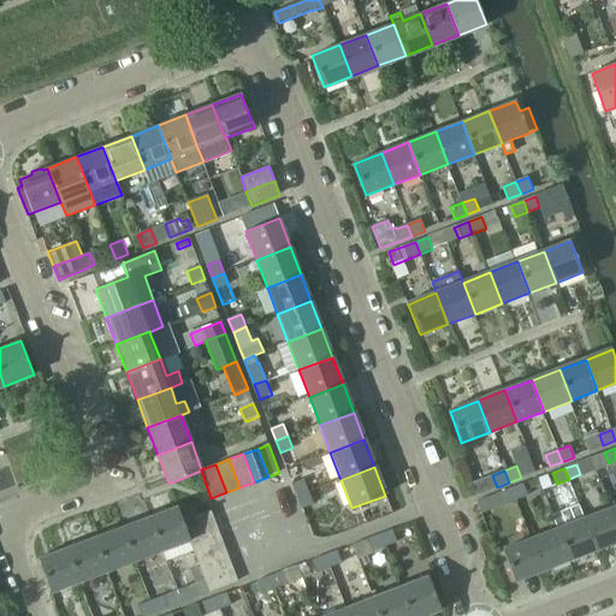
[(297,495),(309,491),(304,479),(292,484),(297,495)]
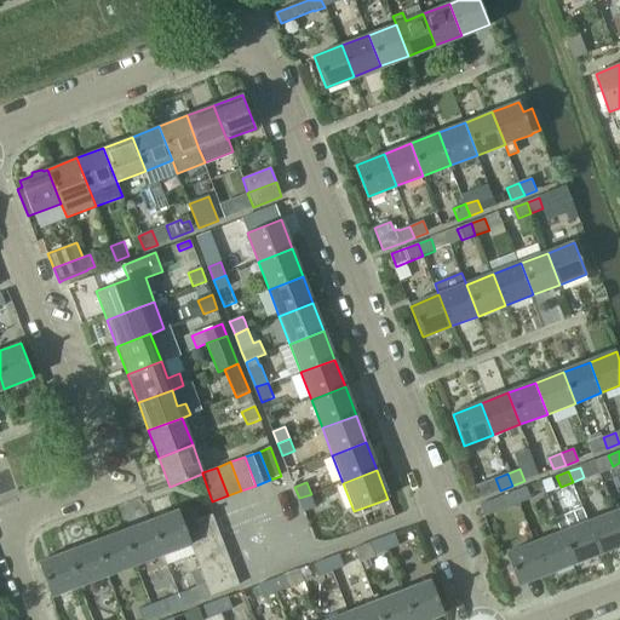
[(527,487),(515,492),(518,503),(532,498),(527,487)]
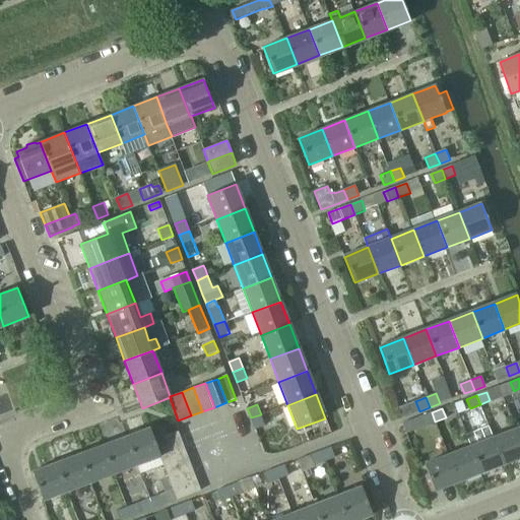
[(410,420),(402,424),(406,433),(425,426),(435,421),(432,412),(421,416),(416,418),(410,420)]
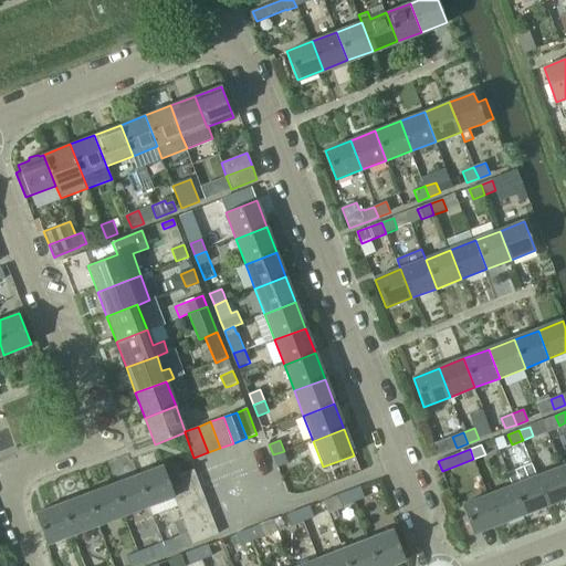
[(284,451),(273,454),(278,468),(289,463),(284,451)]
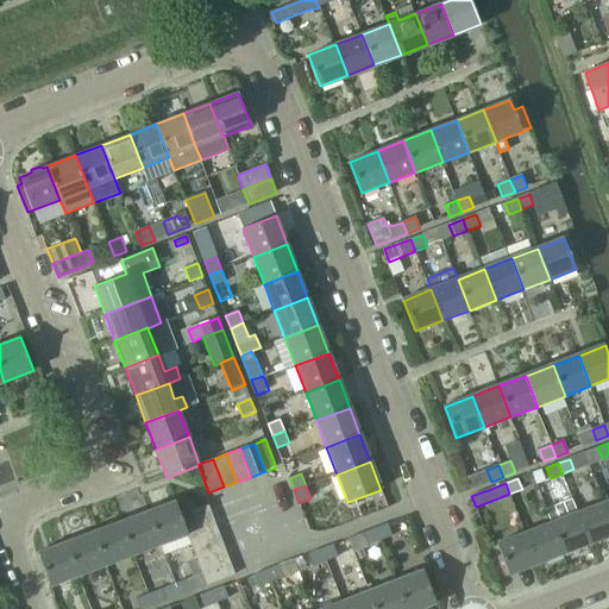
[(176,502),(148,512),(161,546),(164,556),(192,545),(188,535),(186,531),(181,516),(176,502)]
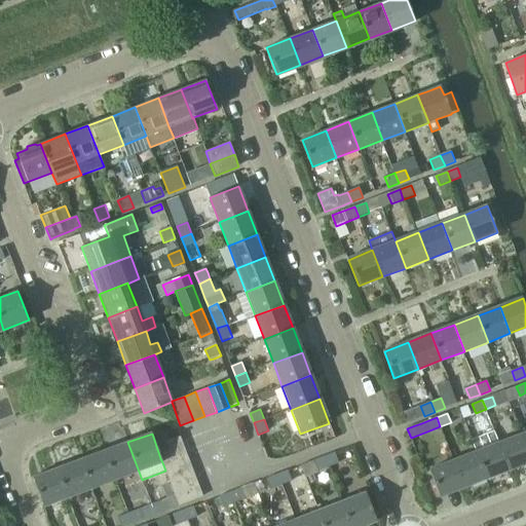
[(511,470),(525,463),(525,441),(523,434),(500,443),(511,470)]
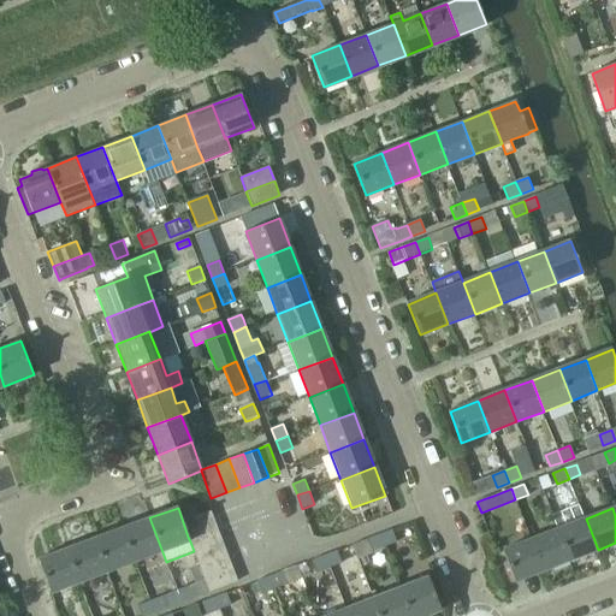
[(211,511),(183,522),(188,537),(215,526),(211,511)]
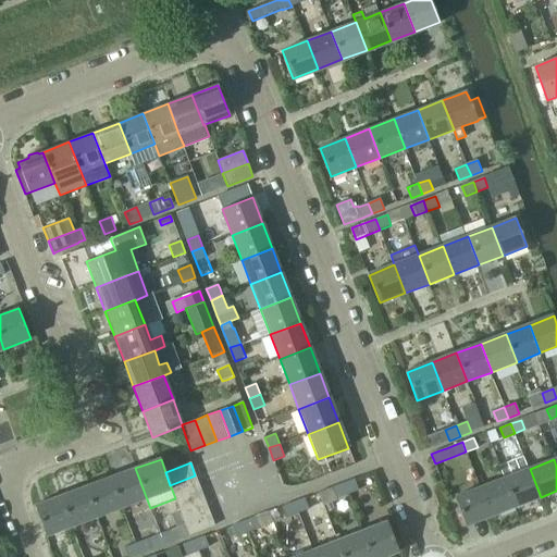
[(135,468),(110,478),(122,508),(147,499),(135,468)]
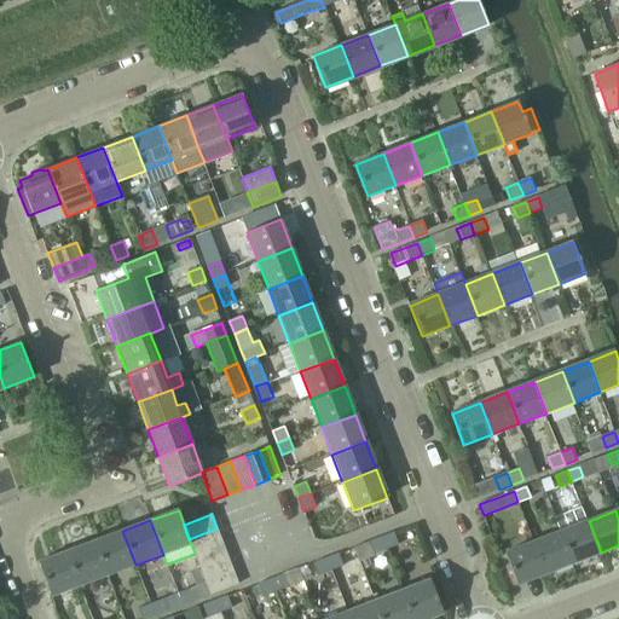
[(573,563),(601,553),(589,521),(561,532),(573,563)]
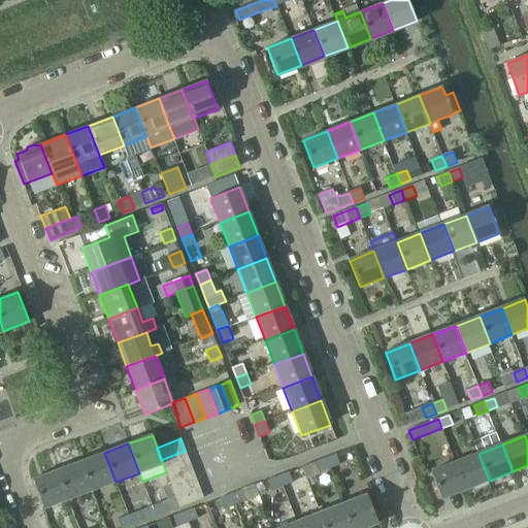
[(185,451),(161,460),(163,464),(166,472),(190,463),(185,451)]
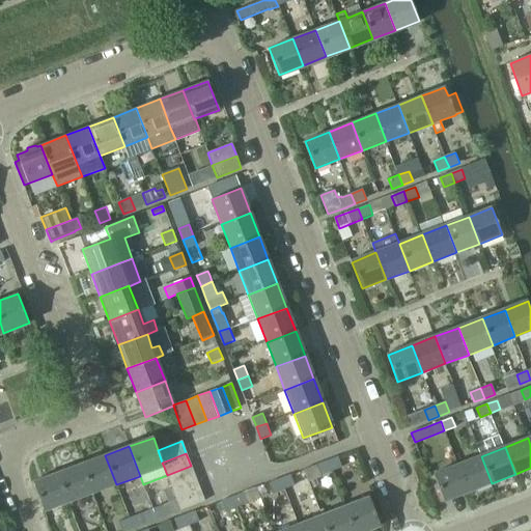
[(105,455),(81,465),(92,494),(116,484),(105,455)]
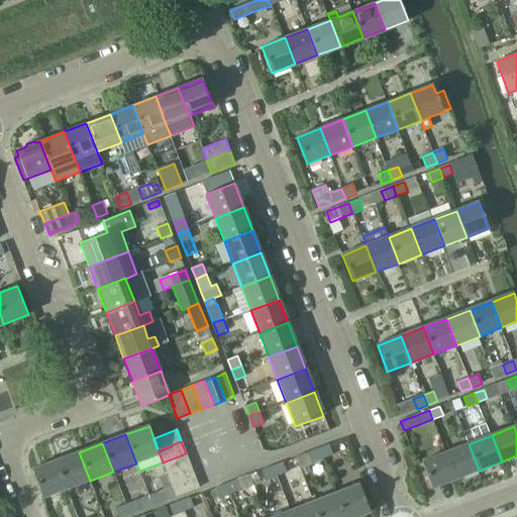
[(456,480),(479,471),(469,444),(446,453),(456,480)]
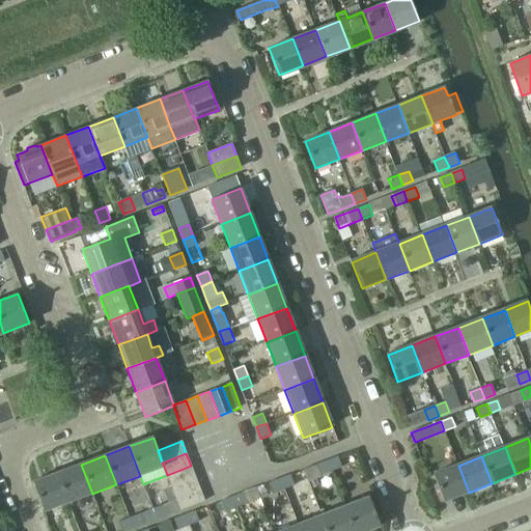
[(327,462),(331,472),(342,467),(338,457),(327,462)]
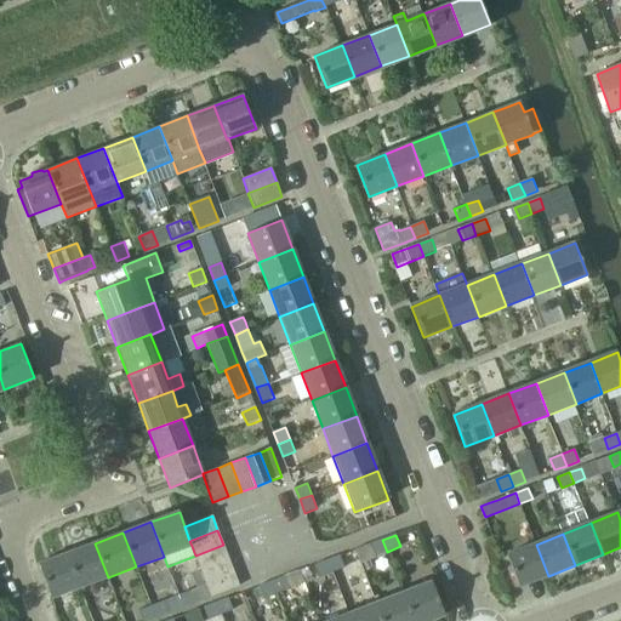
[(375,556),(387,552),(382,540),(370,545),(375,556)]
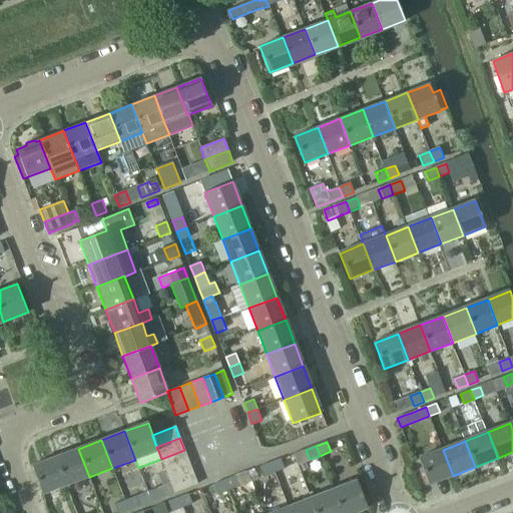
[(78,449),(55,457),(66,486),(89,477),(78,449)]
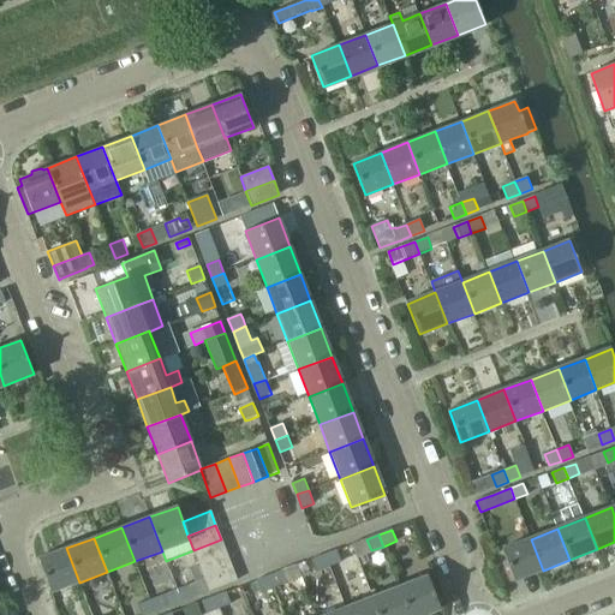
[(221,539),(193,550),(198,565),(226,554),(221,539)]
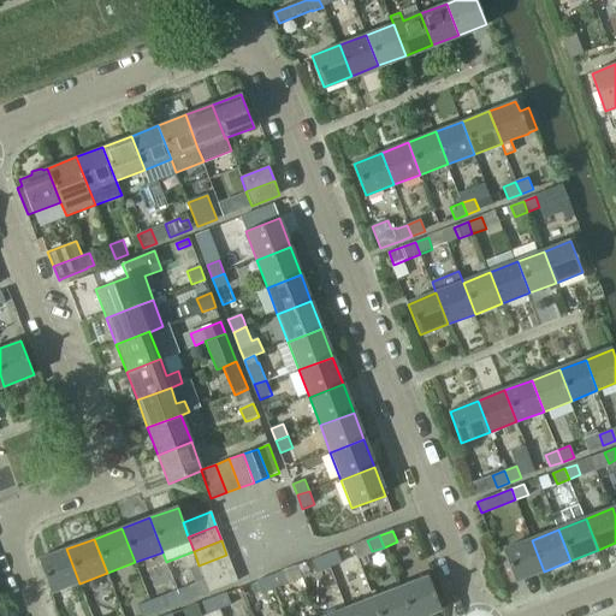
[(515,582),(544,572),(532,540),(503,551),(515,582)]
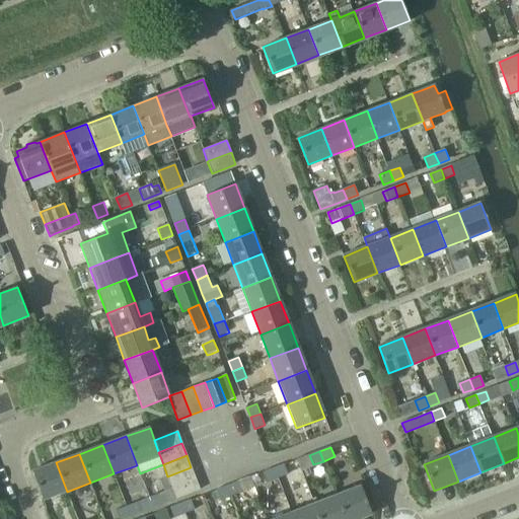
[(56,462),(32,471),(43,501),(67,492),(56,462)]
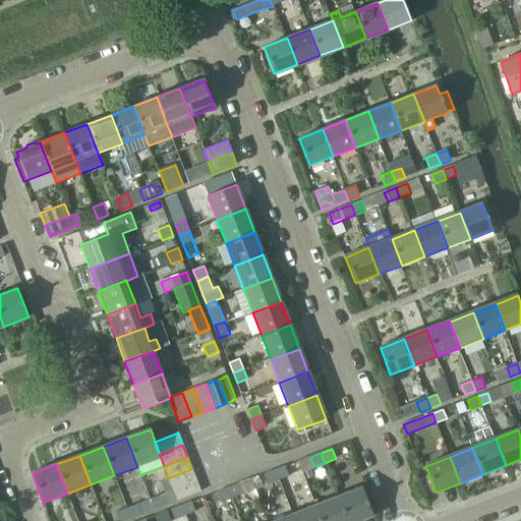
[(275,470),(279,480),(289,476),(285,466),(275,470)]
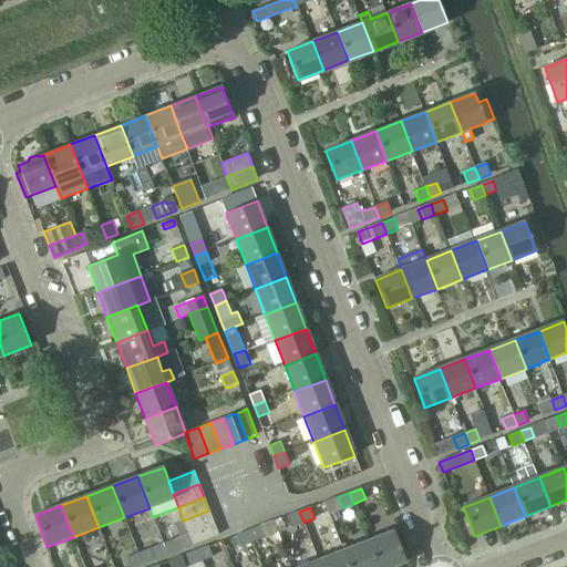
[(208,511),(183,521),(184,522),(187,533),(188,534),(214,524),(208,511)]
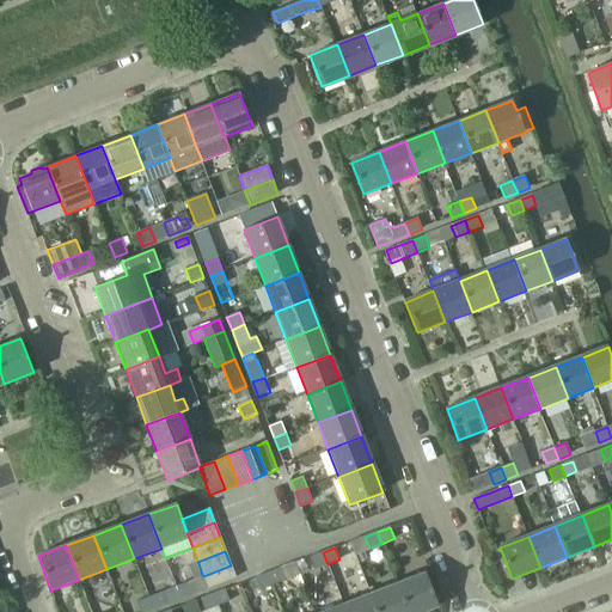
[(316,569),(328,564),(323,552),(311,556),(316,569)]
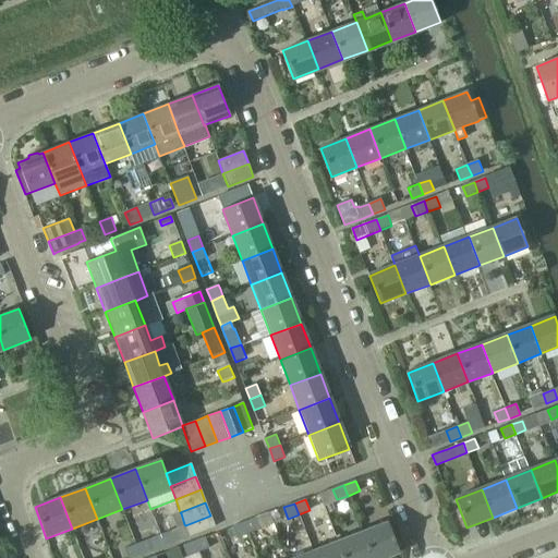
[(210,516),(185,525),(190,537),(215,528),(210,516)]
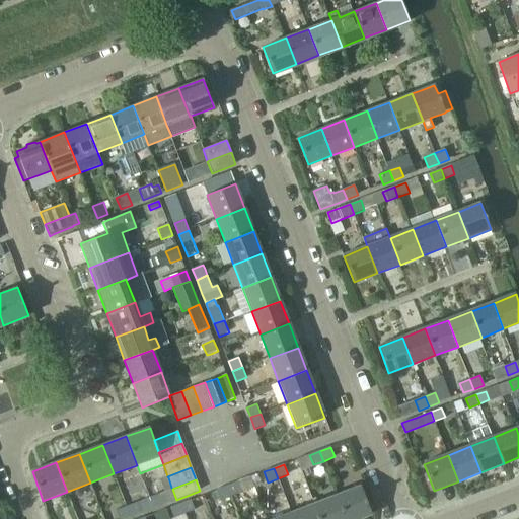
[(226,487),(230,497),(242,493),(238,482),(226,487)]
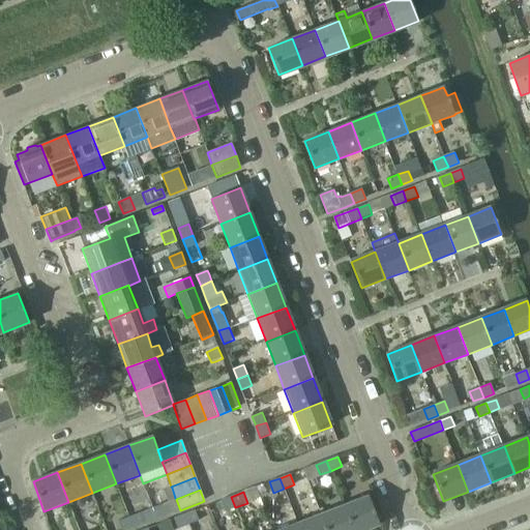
[(344,506),(353,529),(365,529),(379,525),(367,496),(344,506)]
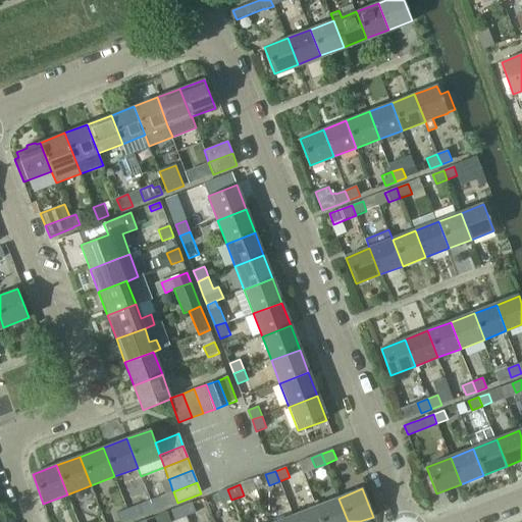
[(222,503),(231,500),(227,489),(218,492),(222,503)]
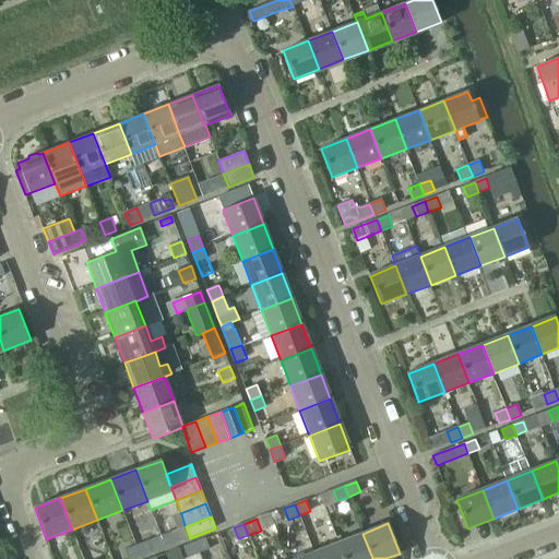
[(162,536),(166,547),(177,543),(173,532),(162,536)]
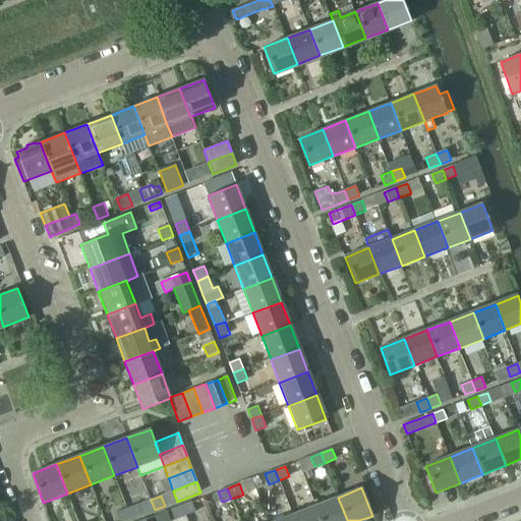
[(321,520),(347,520),(338,498),(314,506),(321,520)]
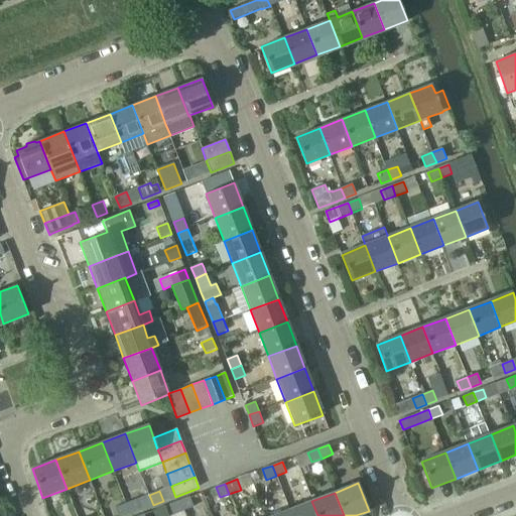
[(130,514),(153,505),(149,495),(126,504),(130,514)]
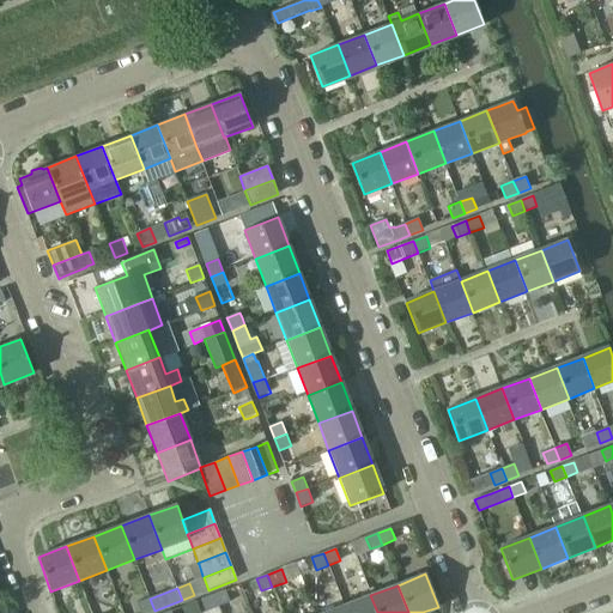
[(226,590),(214,595),(219,606),(231,602),(226,590)]
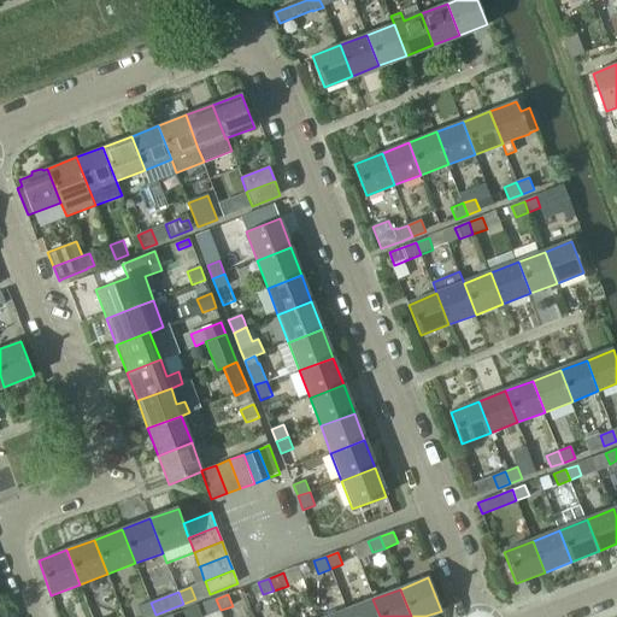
[(216,599),(203,604),(207,616),(221,610),(216,599)]
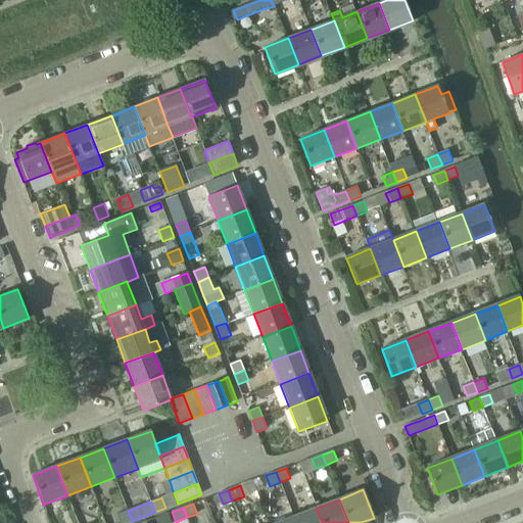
[(294,522),(322,522),(316,508),(292,517),(294,522)]
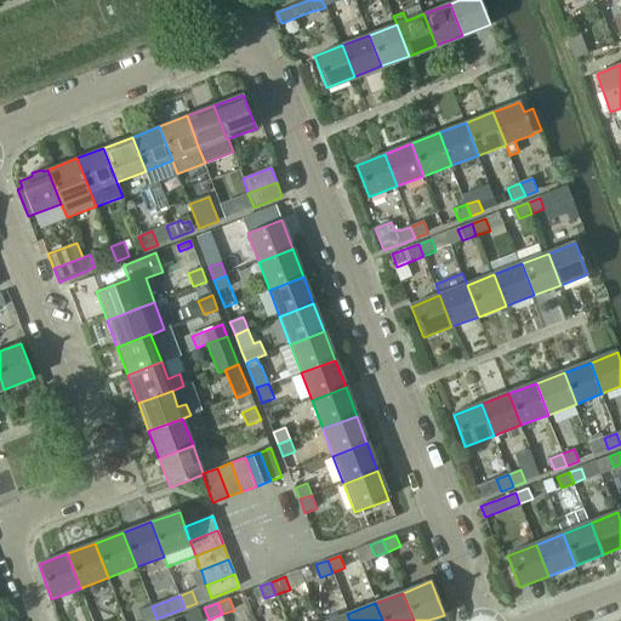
[(143,620),(149,620),(157,619),(152,607),(140,610),(143,620)]
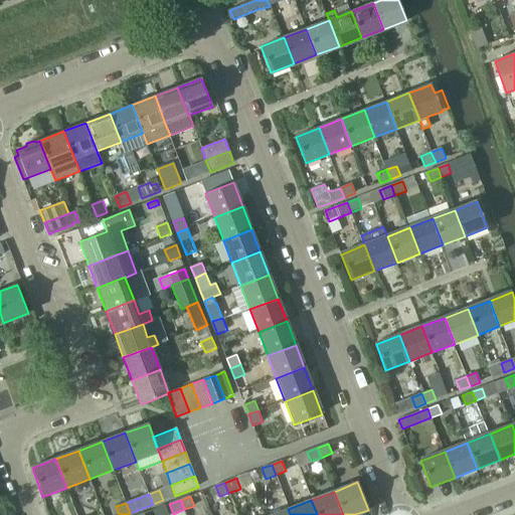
[(168,514),(165,505),(156,509),(158,514),(168,514)]
